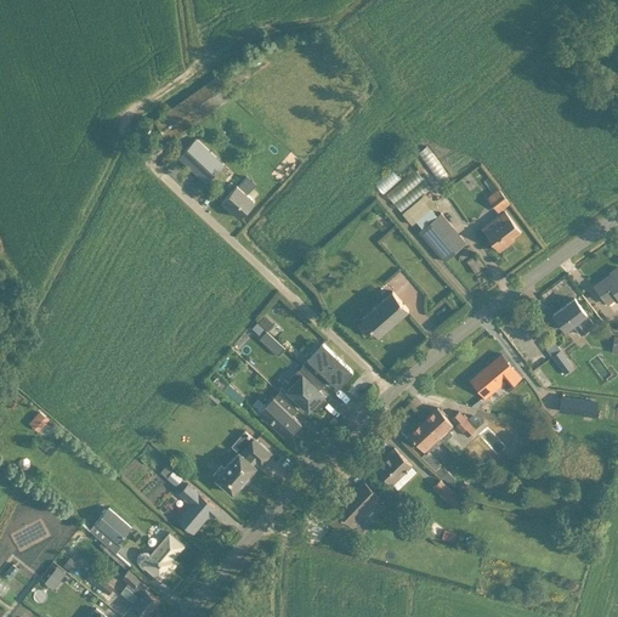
[(198,185),(215,165),(187,139),(169,158),(198,185)]
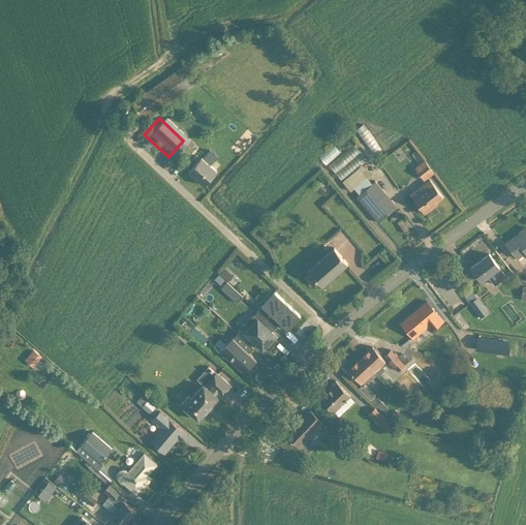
[(187,175),(204,190),(217,176),(202,160),(187,175)]
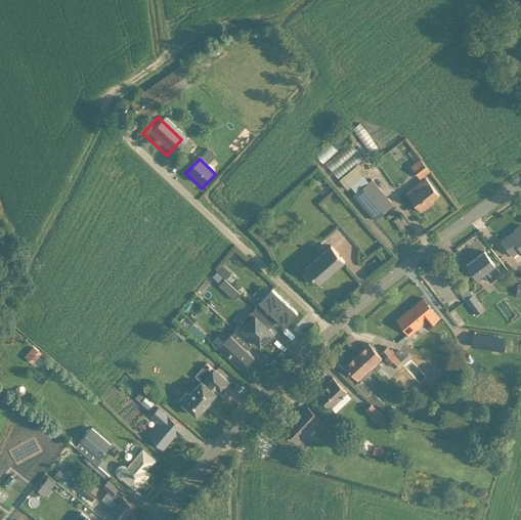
[(425,170),(416,160),(407,167),(416,177),(425,170)]
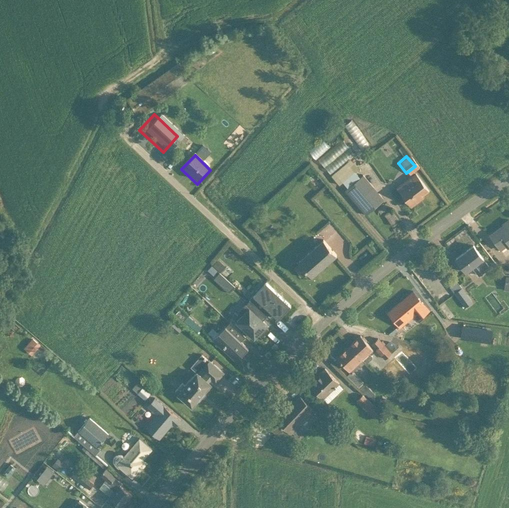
[(362,178),(358,181),(352,174),(341,184),(346,190),(343,192),(365,218),(383,203),(362,178)]
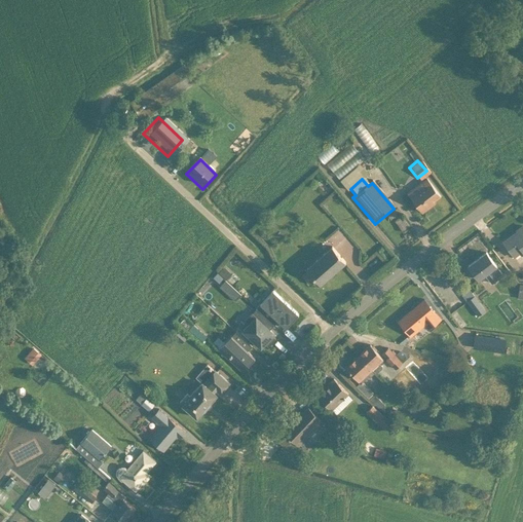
[(419,214),(440,200),(427,181),(407,194),(419,214)]
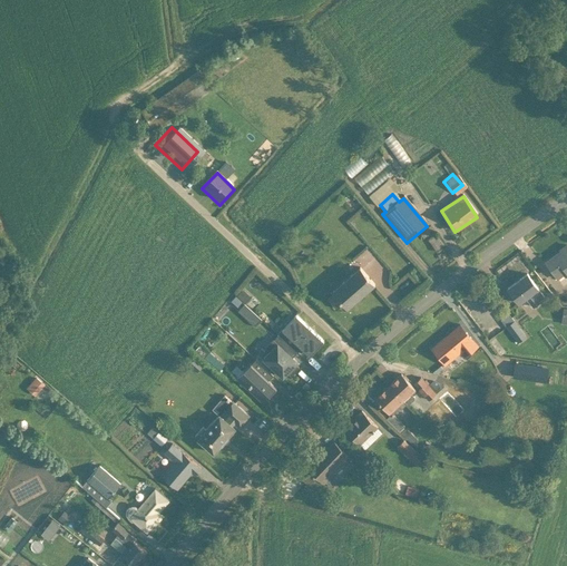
[(566,280),(566,249),(566,247),(543,264),(556,282),(564,276),(566,280)]
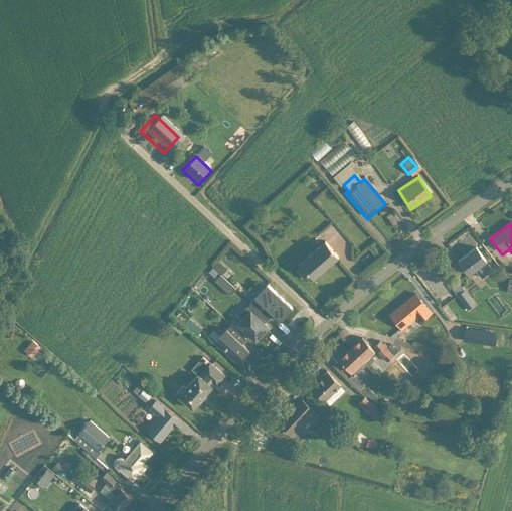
[(313,283),(339,261),(325,244),(300,267),(313,283)]
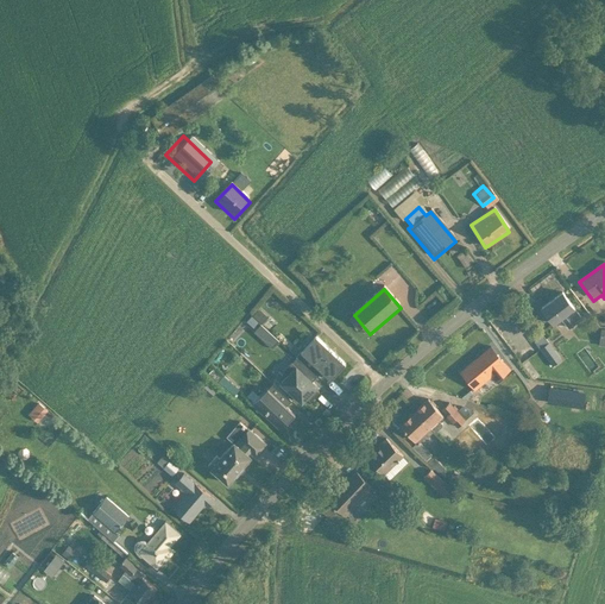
[(553,328),(575,313),(562,294),(541,309),(553,328)]
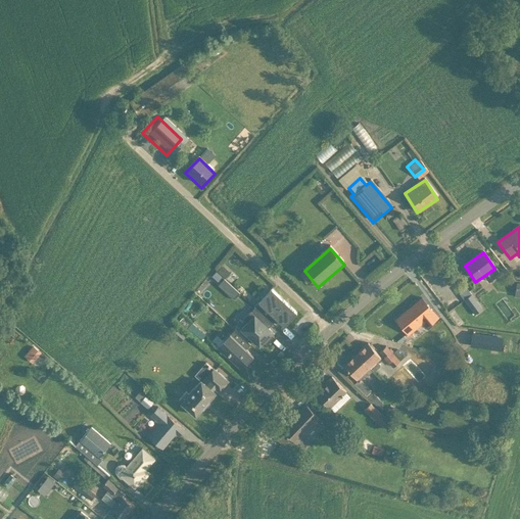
[(215,266),(208,272),(216,279),(222,273),(215,266)]
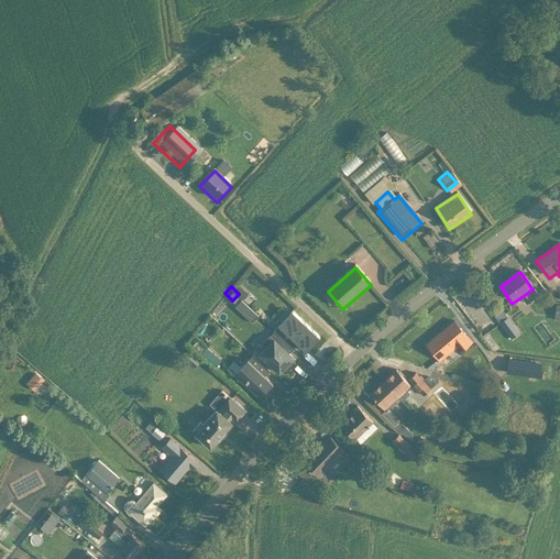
[(559,308),(548,306),(546,318),(559,320),(559,308)]
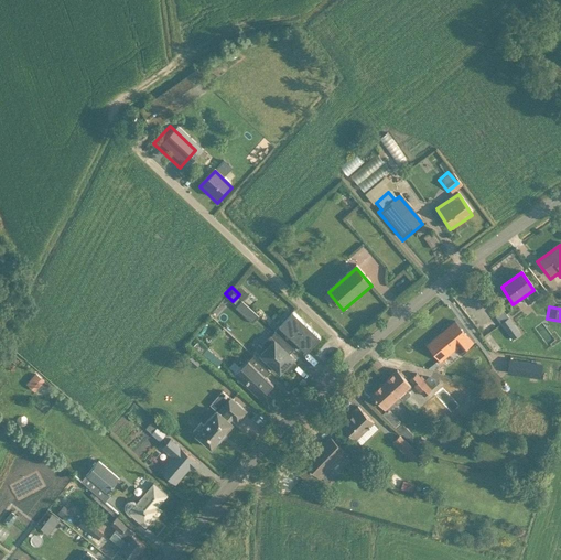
[(306,356),(321,341),(291,313),(277,327),(306,356)]
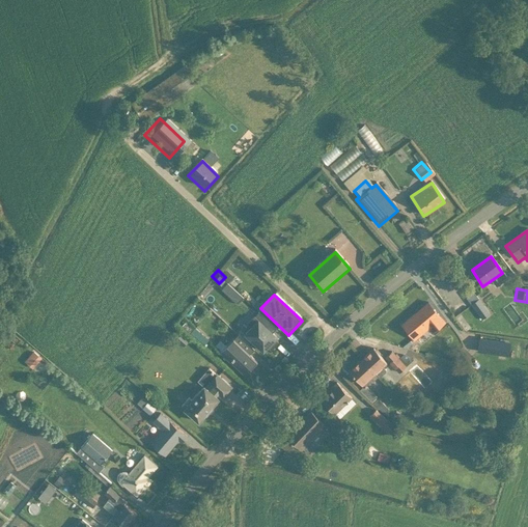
[(481,297),(466,310),(479,326),(495,313),(481,297)]
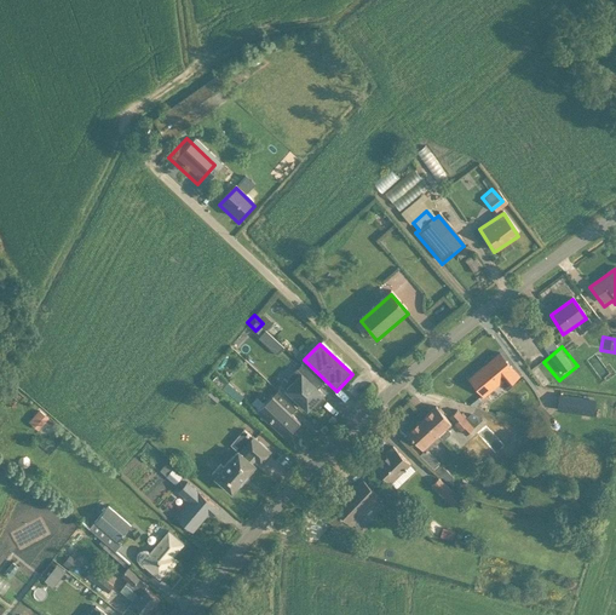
[(519,378),(499,354),(466,380),(481,398),(500,384),(505,390),(519,378)]
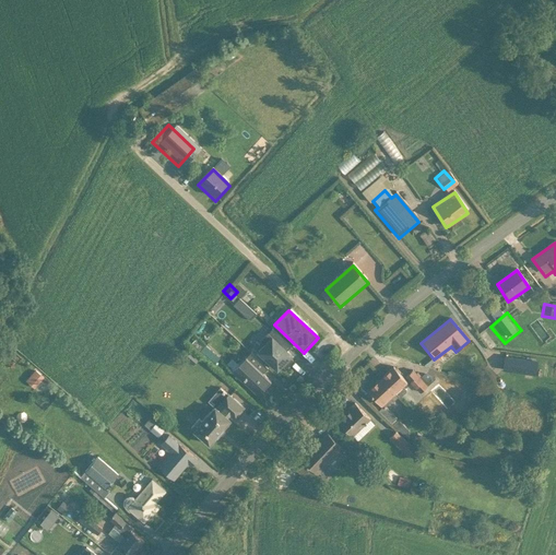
[(180,341),(191,351),(200,341),(190,331),(180,341)]
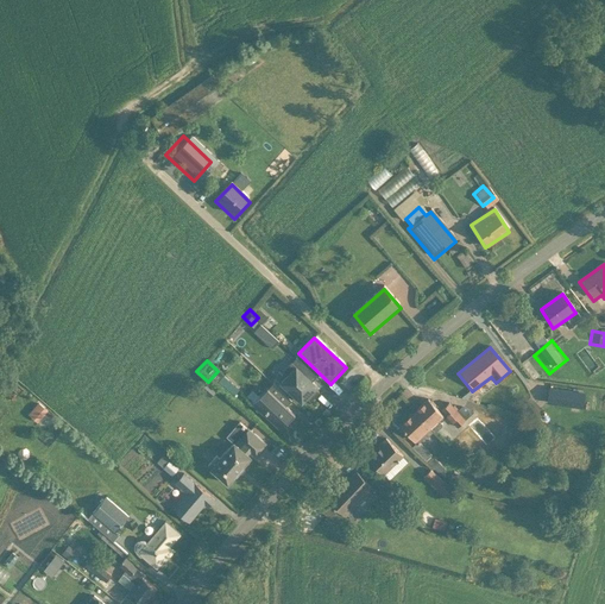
[(301,407),(317,390),(295,369),(278,385),(301,407)]
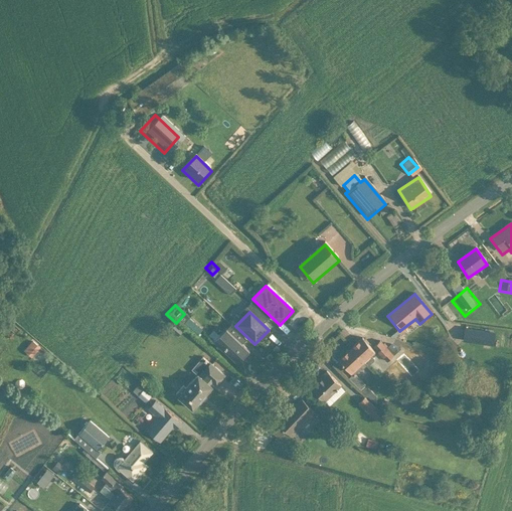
[(235,367),(248,354),(225,332),(213,345),(235,367)]
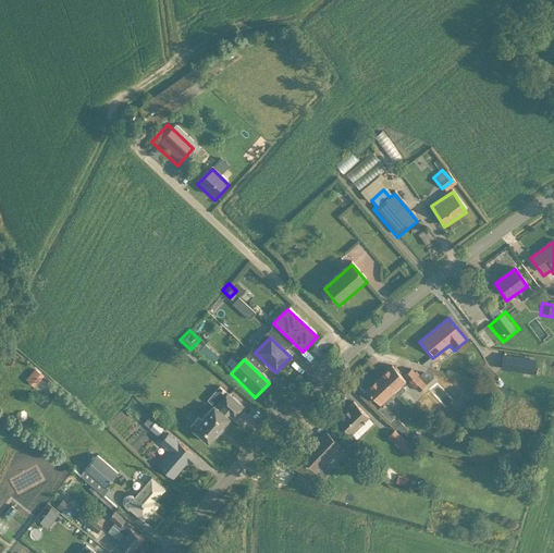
[(425,380),(416,369),(411,373),(405,366),(397,372),(411,391),(425,380)]
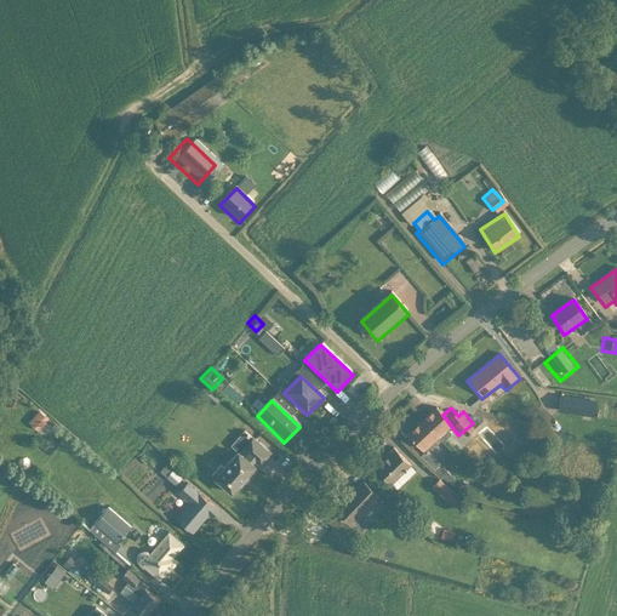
[(435,410),(421,423),(436,440),(452,427),(435,410)]
